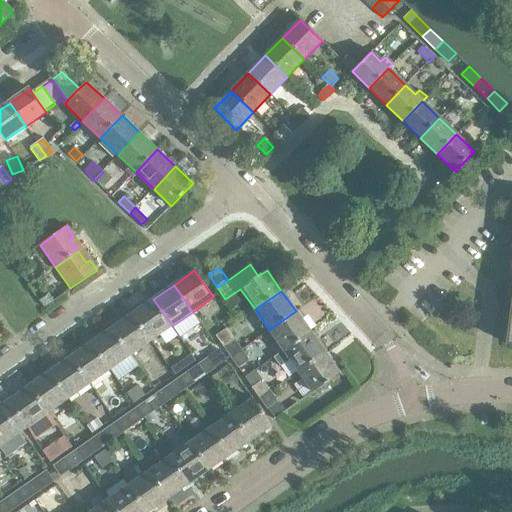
[(172,326),(153,299),(133,313),(152,340),(172,326)]
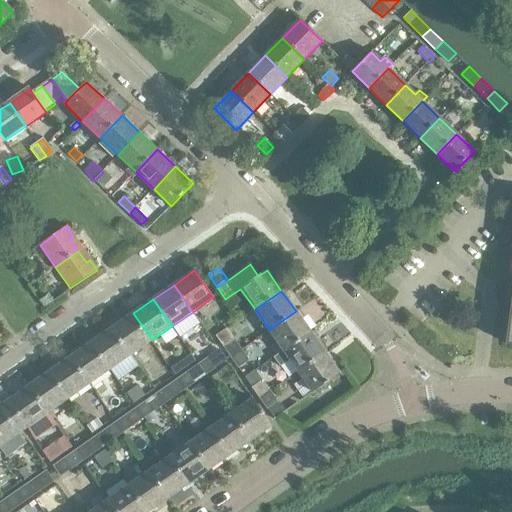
[(310,332),(296,311),(269,330),(284,351),(310,332)]
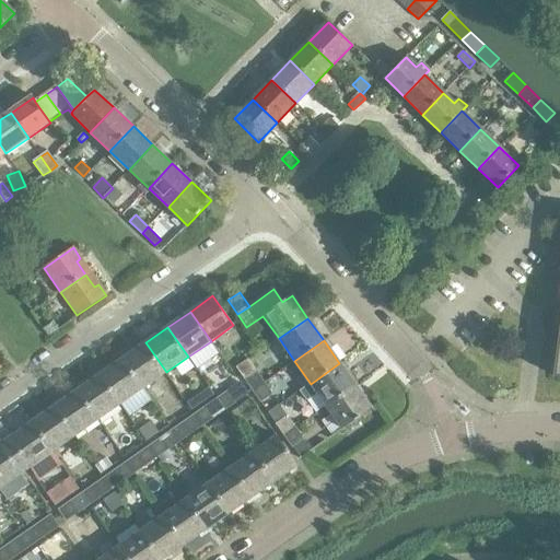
[(166,372),(146,342),(123,359),(143,388),(166,372)]
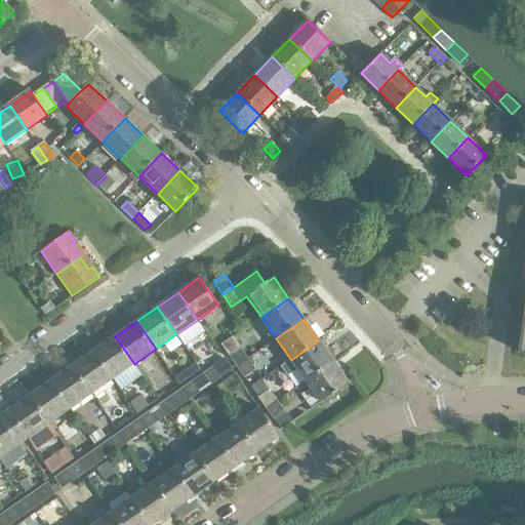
[(134,364),(115,336),(94,351),(114,378),(134,364)]
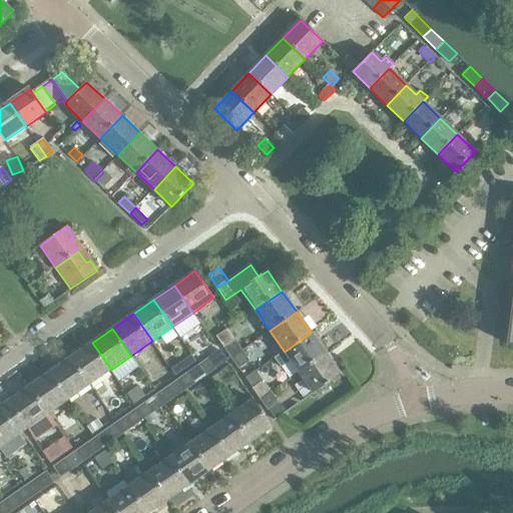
[(217,338),(224,348),(233,341),(227,331),(217,338)]
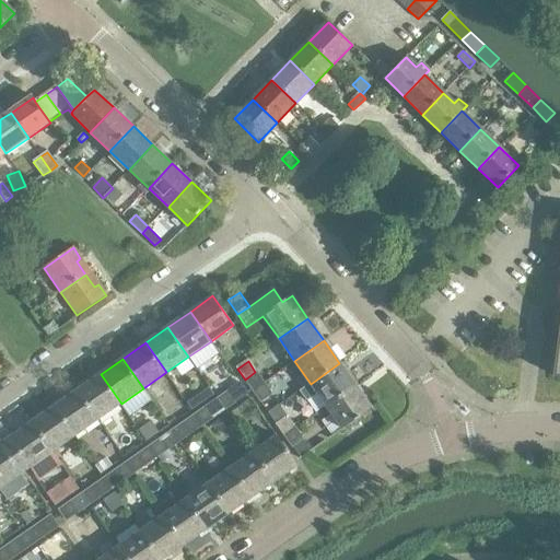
[(339,363),(311,384),(300,392),(306,401),(317,394),(326,406),(356,386),(339,363)]
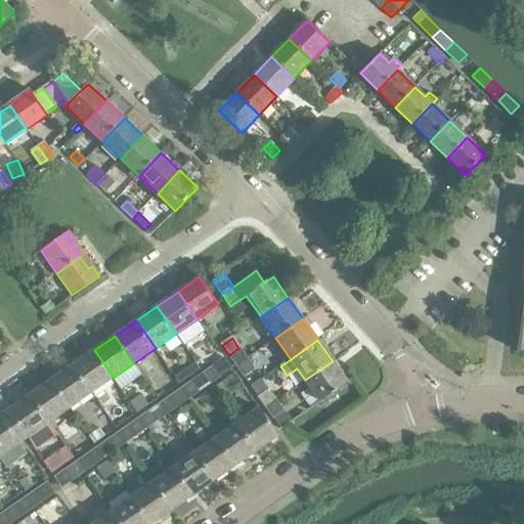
[(236,365),(247,358),(238,348),(229,355),(236,365)]
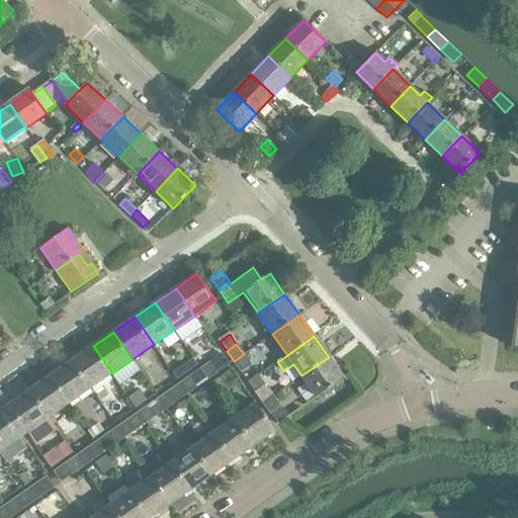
[(112,373),(93,346),(72,360),(91,387),(112,373)]
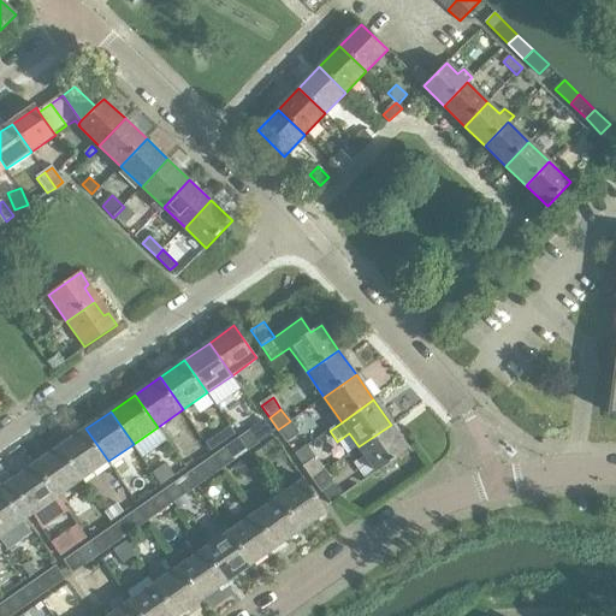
[(264,421),(250,430),(259,442),(272,433),(264,421)]
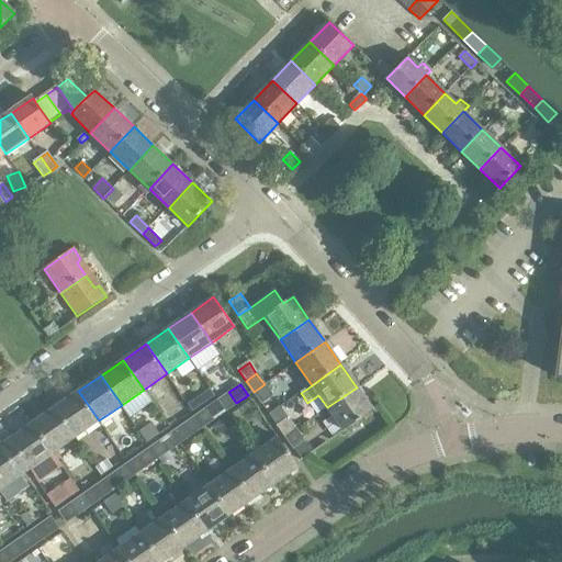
[(272,396),(265,384),(254,392),(261,404),(272,396)]
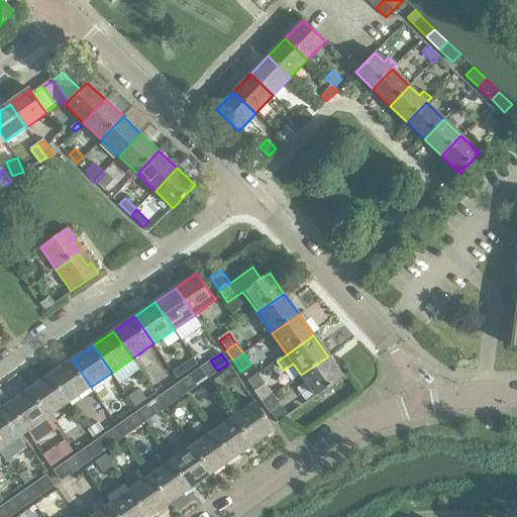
[(342,377),(328,356),(301,375),(316,396),(342,377)]
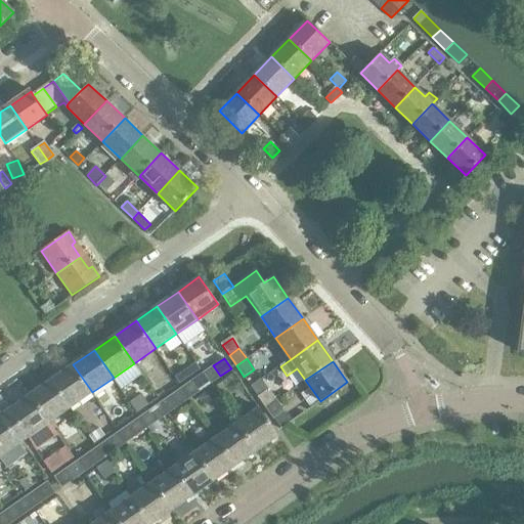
[(92,392),(73,364),(52,380),(72,407),(92,392)]
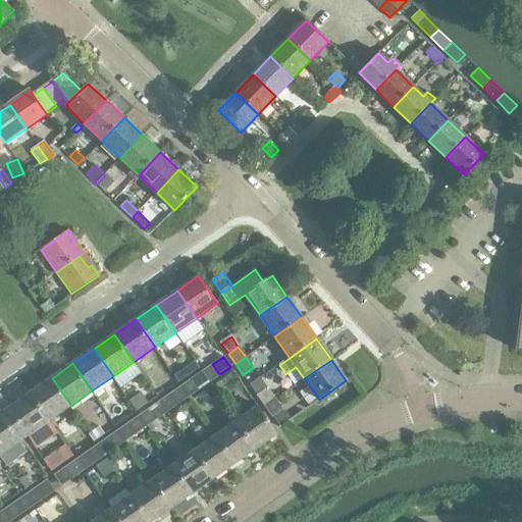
[(219,374),(212,364),(202,372),(209,381),(219,374)]
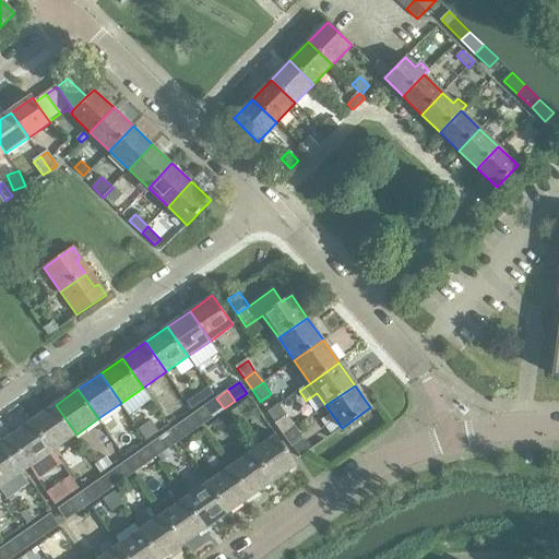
[(224,408),(216,399),(205,406),(212,417),(224,408)]
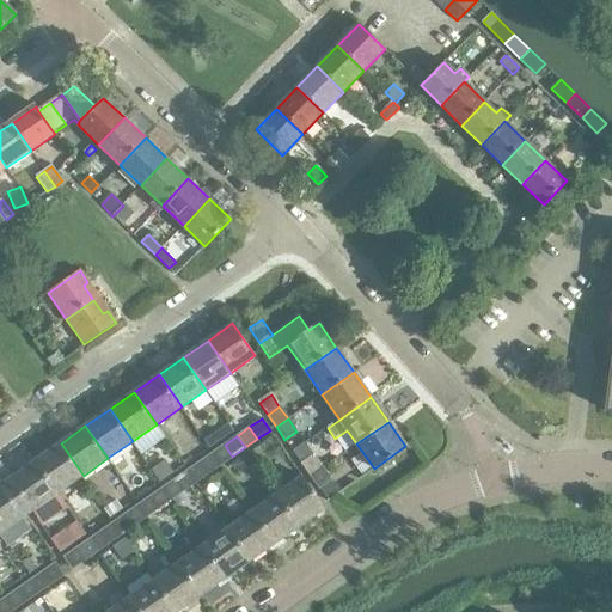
[(84,476),(61,444),(36,460),(59,493),(84,476)]
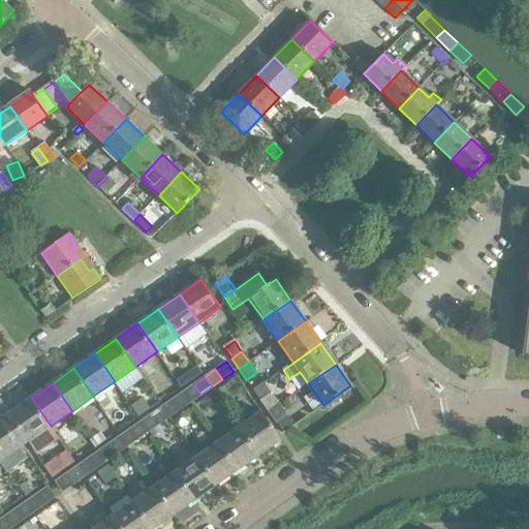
[(200,395),(194,384),(183,392),(190,402),(200,395)]
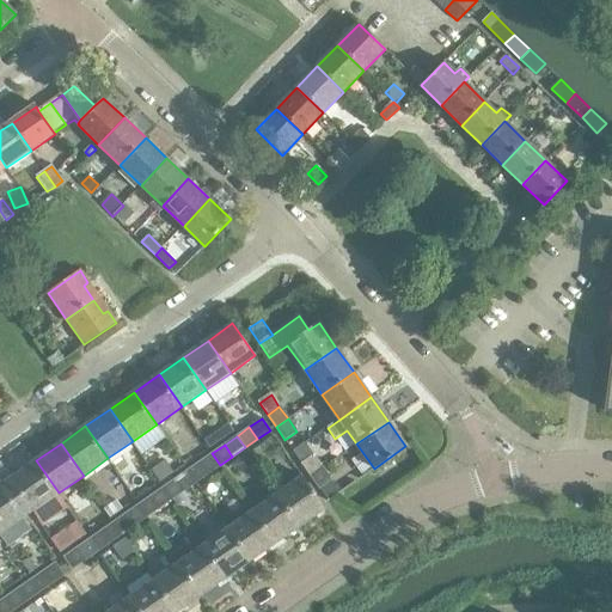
[(220,465),(212,453),(200,461),(208,473),(220,465)]
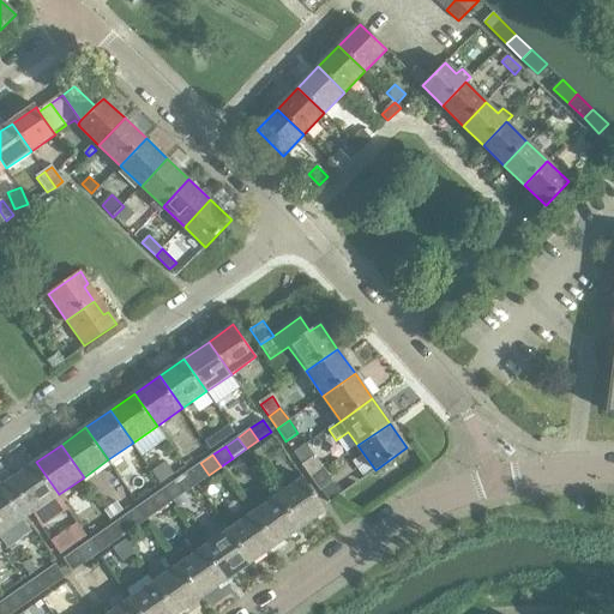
[(304,465),(312,477),(324,470),(314,457),(304,465)]
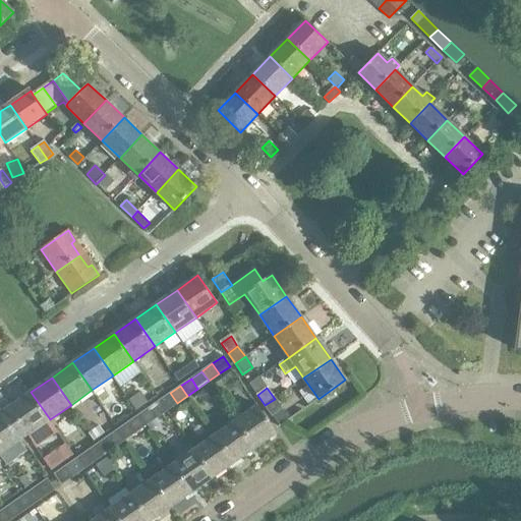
[(50,419),(31,392),(8,407),(27,435),(50,419)]
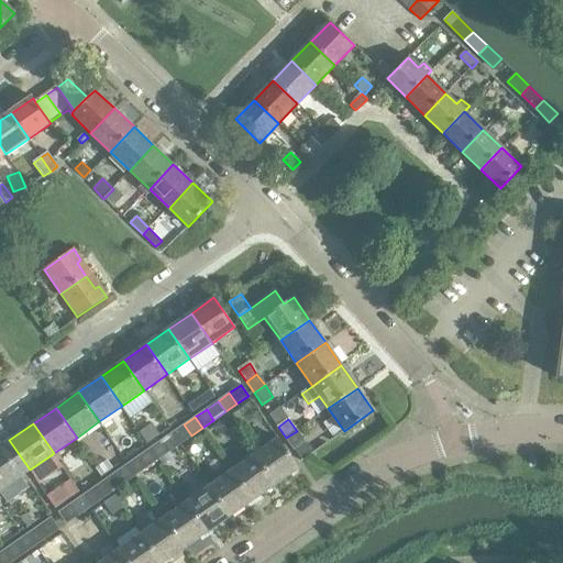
[(152,423),(140,432),(147,443),(159,434),(152,423)]
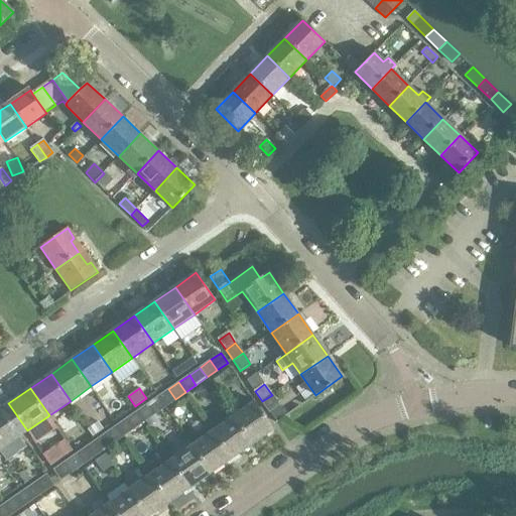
[(175,399),(168,389),(158,397),(164,407),(175,399)]
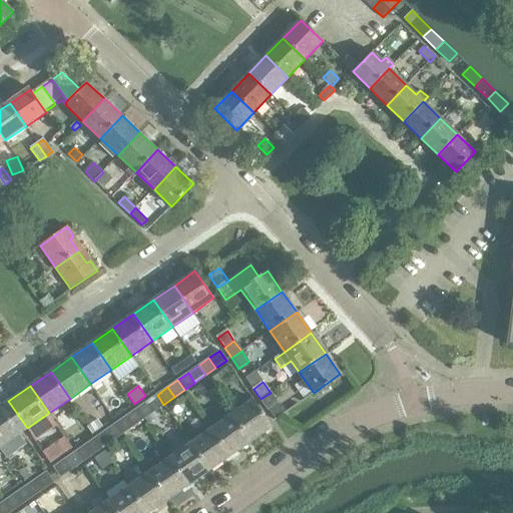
[(278,403),(271,393),(261,399),(268,410),(278,403)]
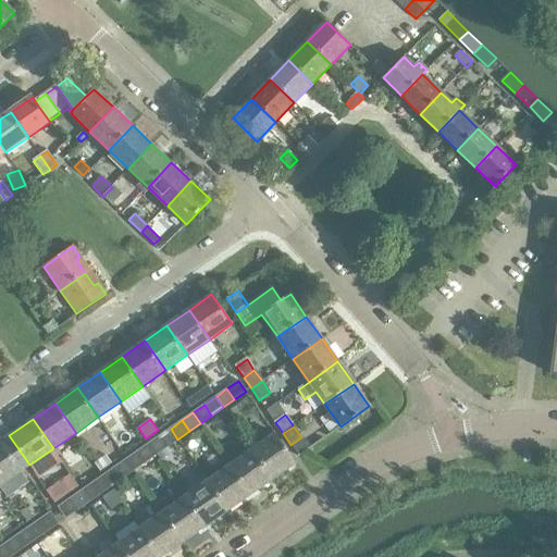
[(177,440),(171,429),(159,436),(166,447),(177,440)]
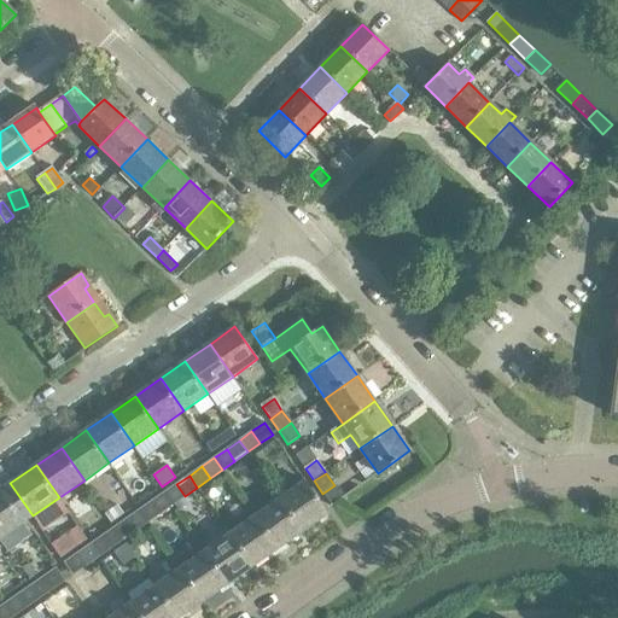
[(303,531),(328,514),(305,482),(280,499),(303,531)]
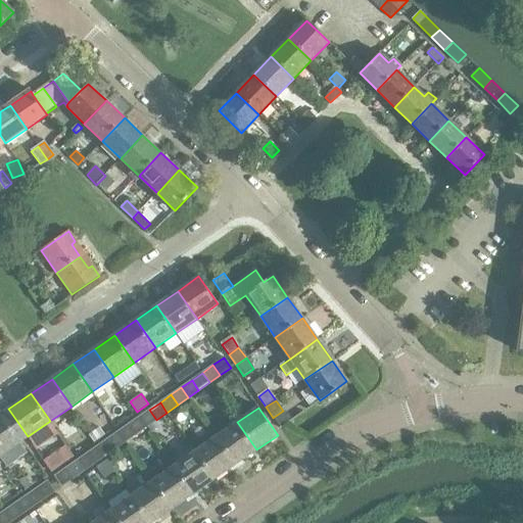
[(0,456),(28,436),(8,409),(0,415),(0,456)]
